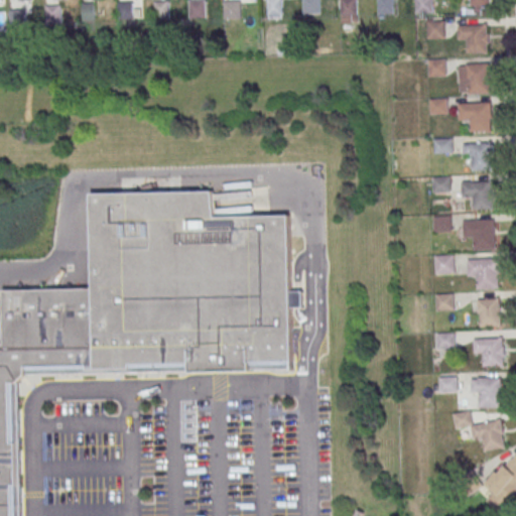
[(188,0),(189,18),(207,18),(206,0),(188,0)]
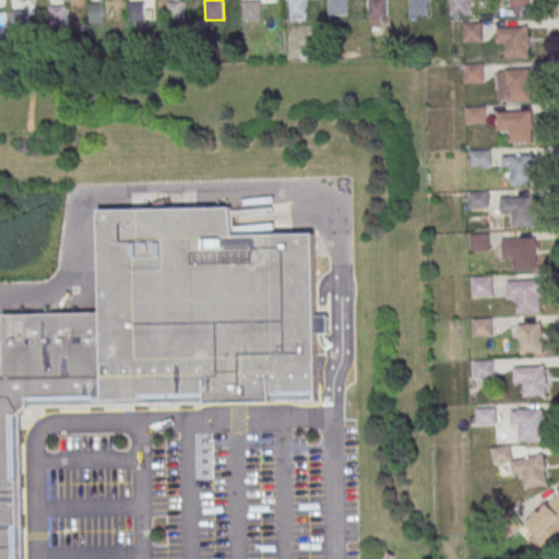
[(289,0),(290,22),(306,22),(306,0),(289,0)]
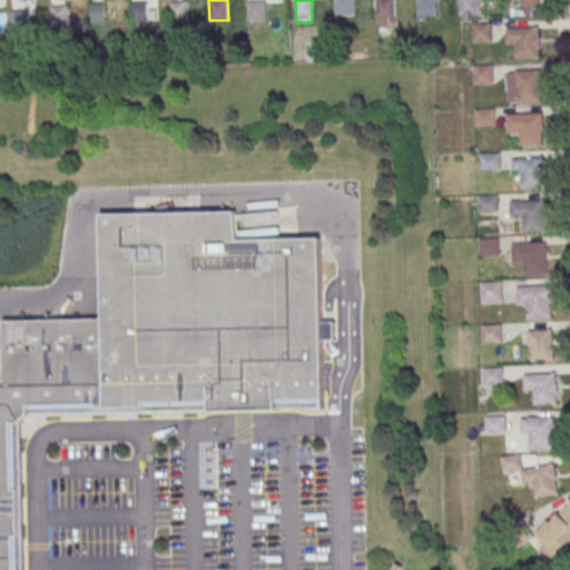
[(335,0),(354,0),(355,15),(336,16),(335,0)]
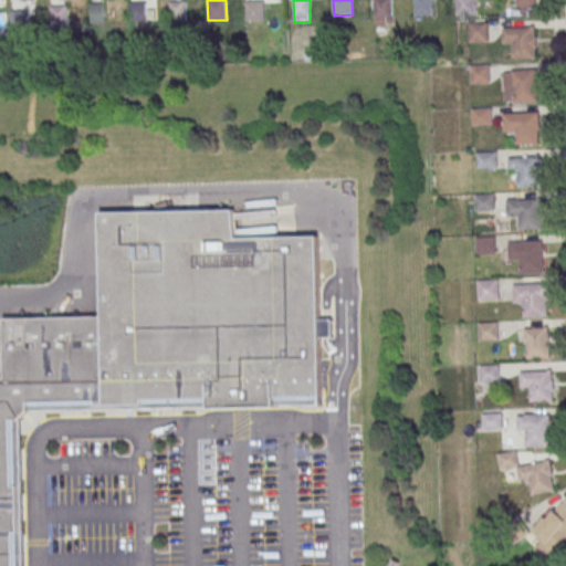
[(375,0),(392,0),(394,16),(376,17),(375,0)]
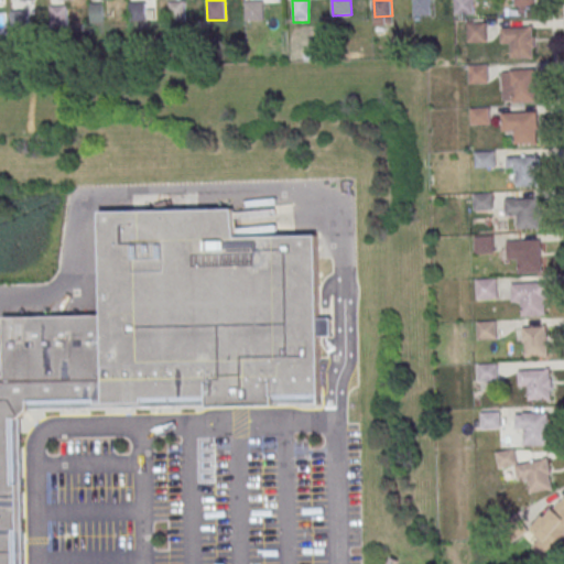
[(414,0),(431,0),(432,15),(415,15),(414,0)]
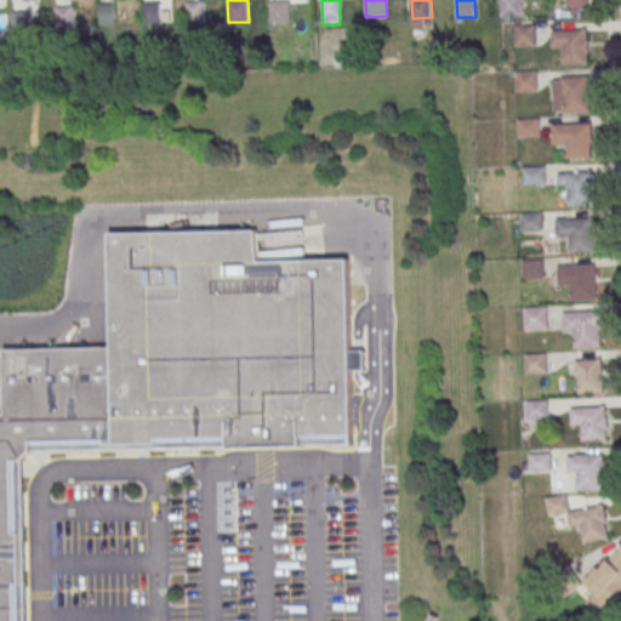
[(501,0),(522,0),(523,15),(502,16),(501,0)]
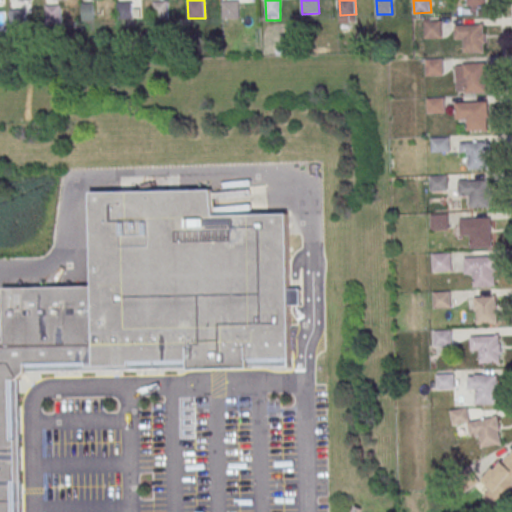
[(222,18),(239,18),(239,1),(222,1),(222,18)]
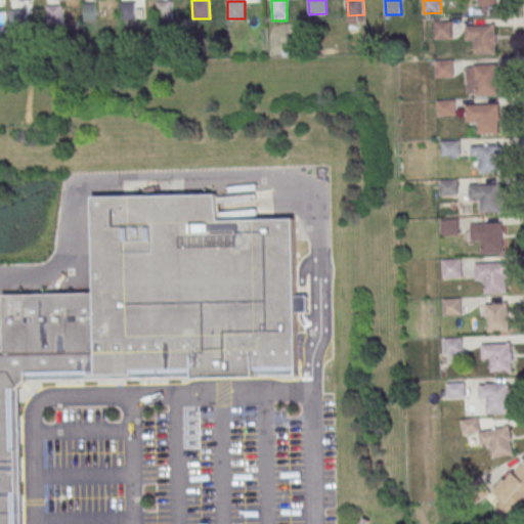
[(121,19),(136,19),(136,2),(121,2),(121,19)]
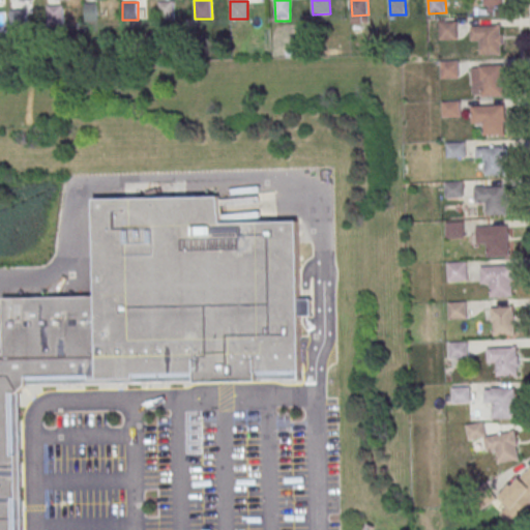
[(173,18),(173,2),(159,2),(159,18),(173,18)]
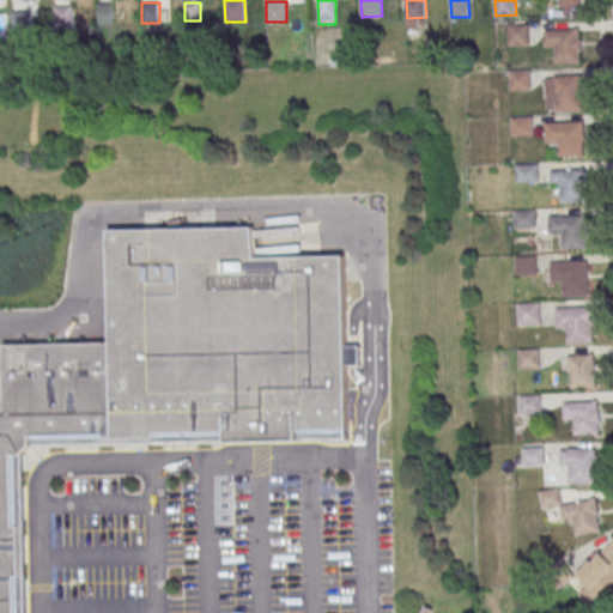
[(98,24),(111,24),(111,5),(98,5),(98,24)]
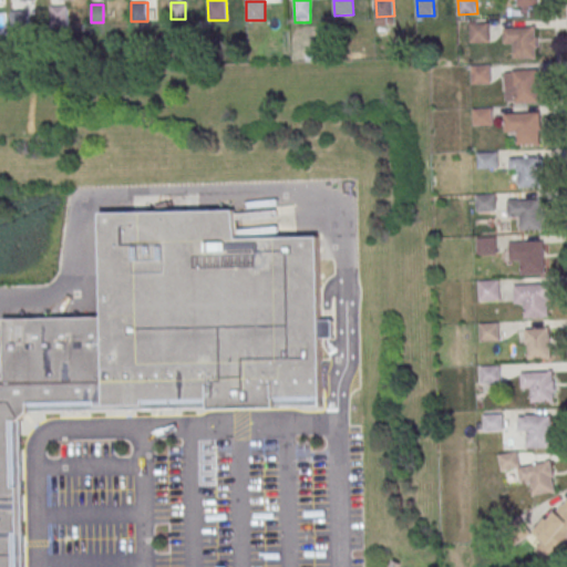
[(51,6),(51,26),(68,26),(68,6),(51,6)]
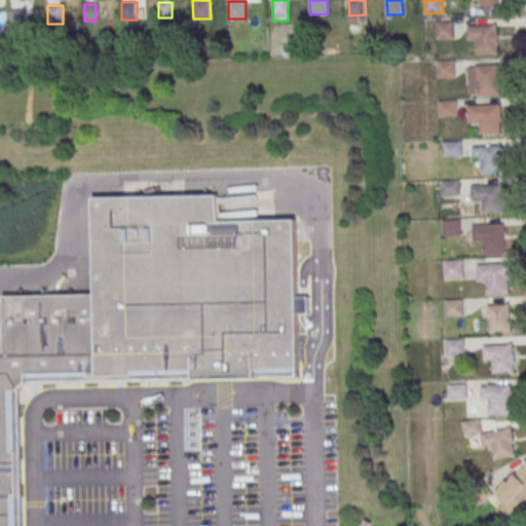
[(436,23),(454,22),(454,38),(437,39),(436,23)]
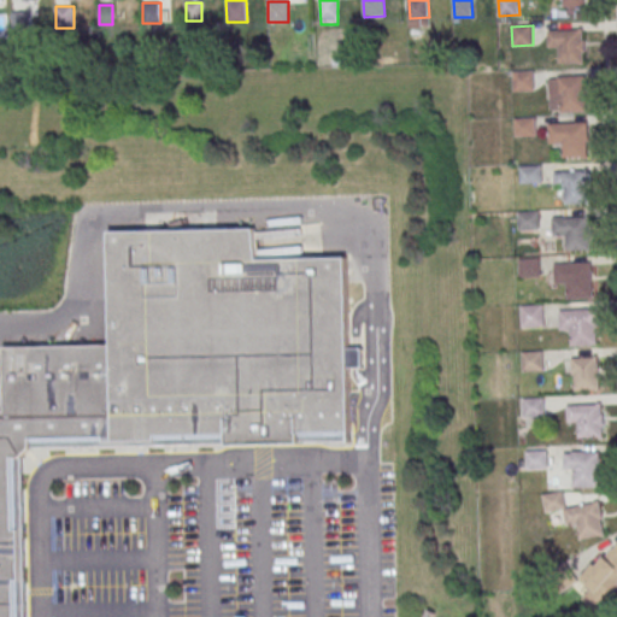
[(548,30),(583,29),(585,64),(560,64),(559,47),(550,47),(548,30)]
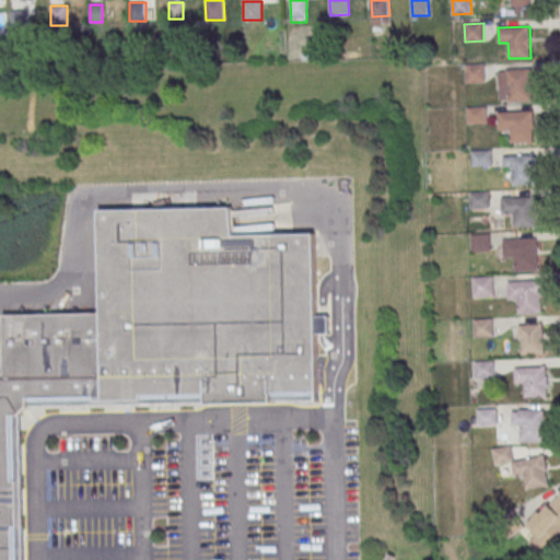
[(466,65),(485,65),(486,82),(467,83),(466,65)]
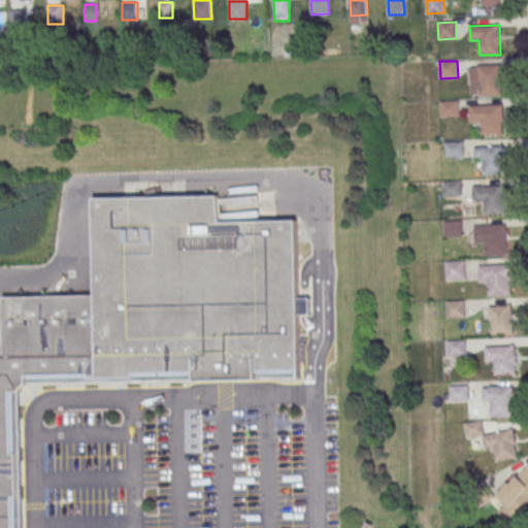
[(502,96),(502,65),(470,65),(470,96),(502,96)]
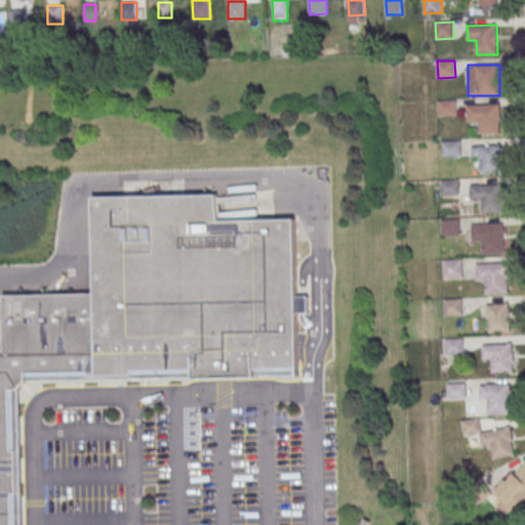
[(439,101),(456,99),(456,116),(439,117),(439,101)]
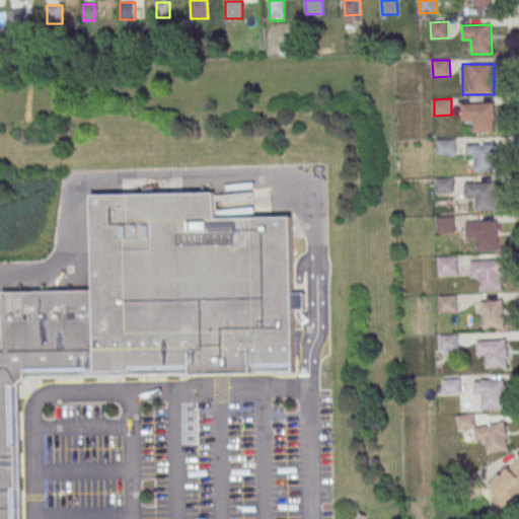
[(462,104),(495,103),(496,133),(473,134),(473,120),(462,121),(462,104)]
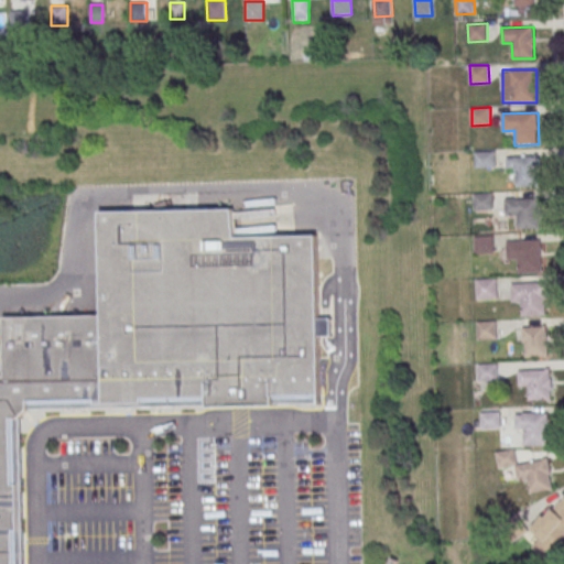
[(476,151),(495,151),(495,167),(476,169),(476,151)]
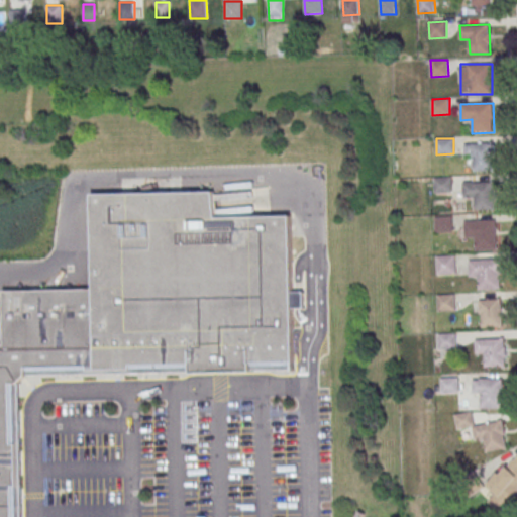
[(493,143),(464,143),(464,154),(474,154),(474,172),(493,172),(493,143)]
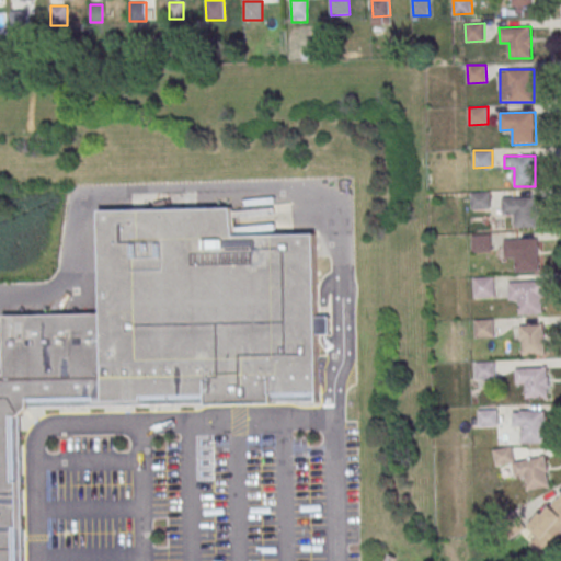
[(471,192),(490,192),(491,209),(472,210),(471,192)]
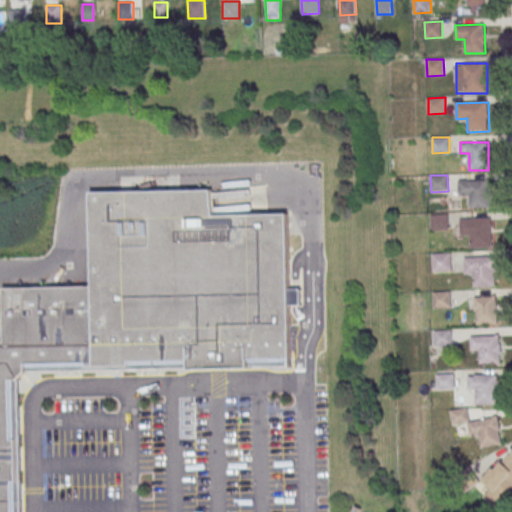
[(458,182),(489,181),(490,208),(469,209),(469,196),(459,197),(458,182)]
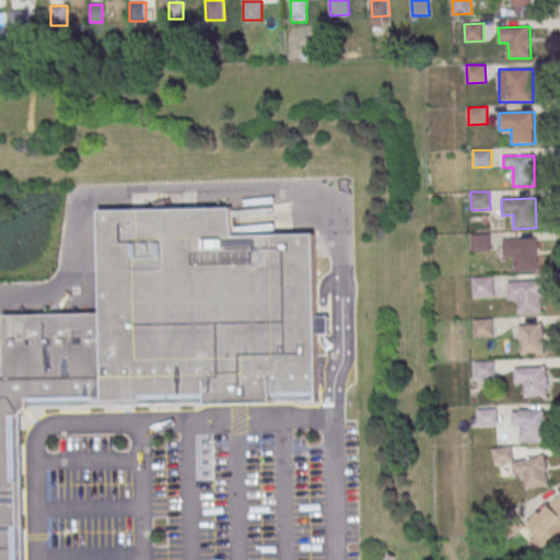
[(94,315),(96,405),(310,400),(306,233),(229,234),(224,208),(92,210),(94,315)]
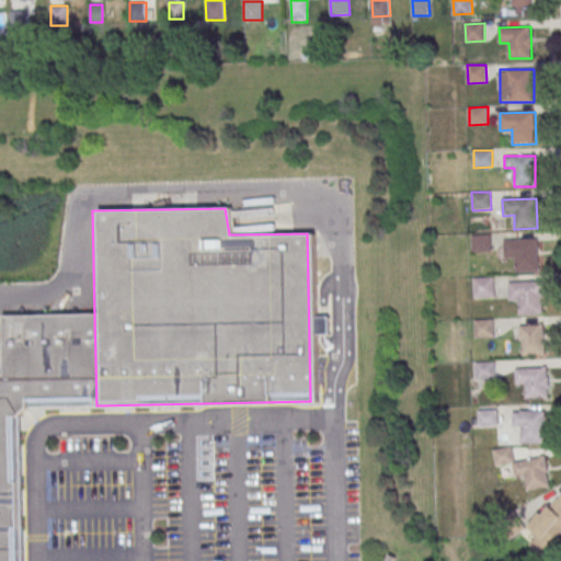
[(472,235),(491,235),(492,252),(473,253),(472,235)]
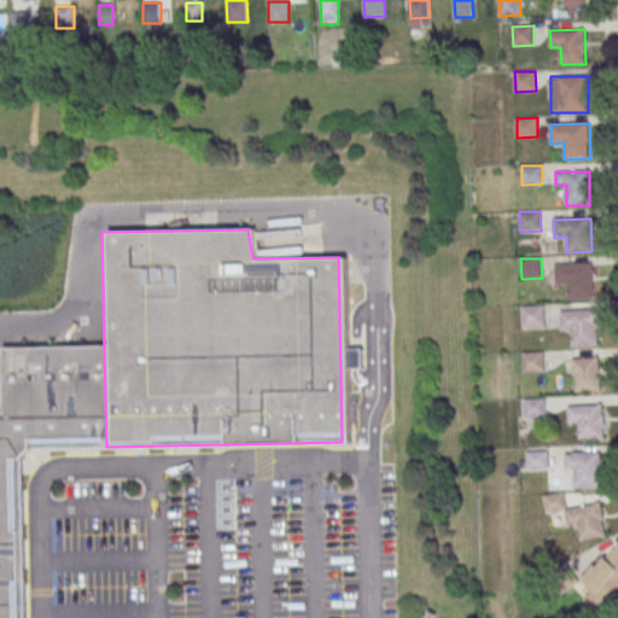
[(555,264),(593,263),(595,299),(569,301),(567,284),(557,284),(555,264)]
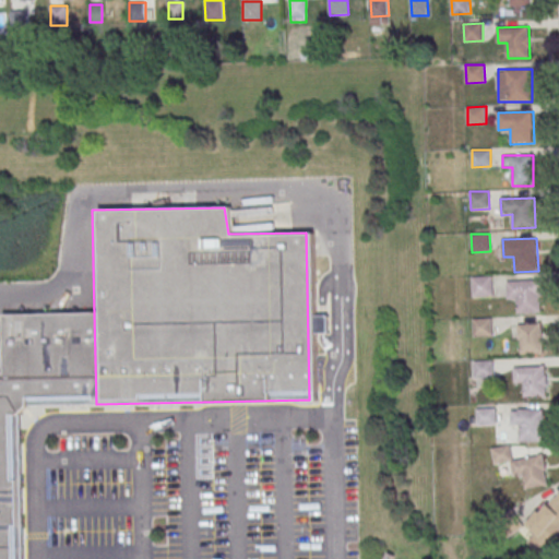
[(473,277),(492,276),(494,295),(474,296),(473,277)]
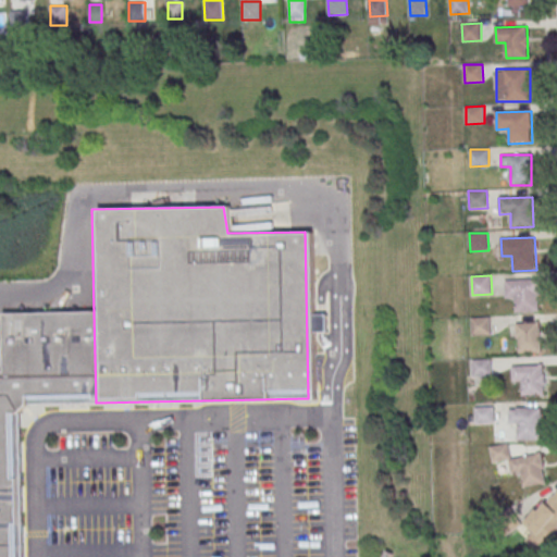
[(505,281),(537,280),(540,311),(516,312),(515,298),(506,298),(505,281)]
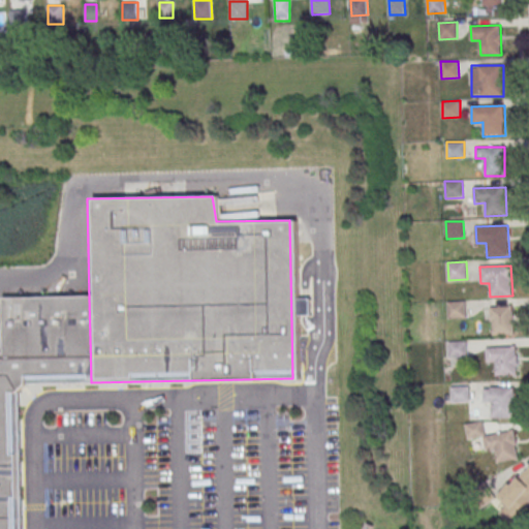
[(0,528),(0,298),(89,298),(91,382),(21,383),(14,392),(17,528),(0,528)]
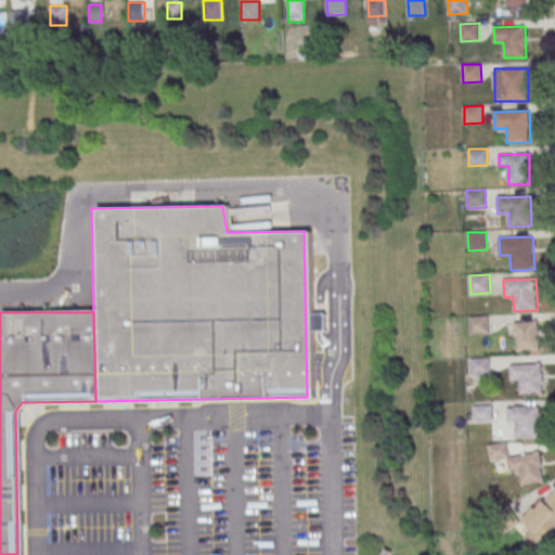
[(469,317),(488,315),(489,333),(470,334),(469,317)]
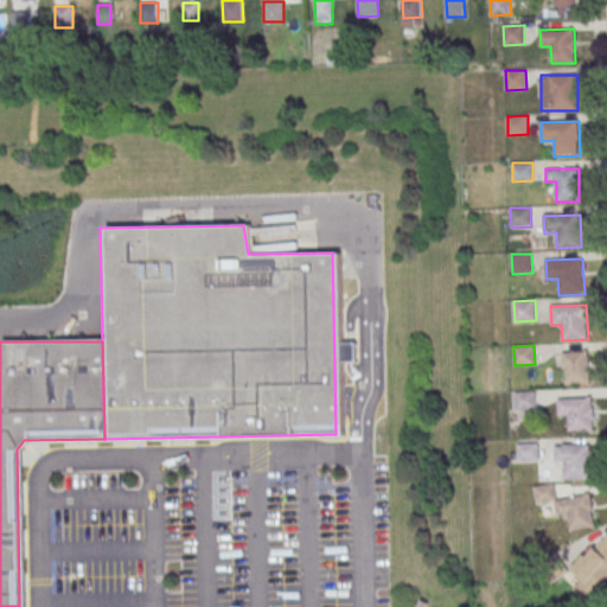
[(563,353),(589,352),(590,387),(566,388),(563,353)]
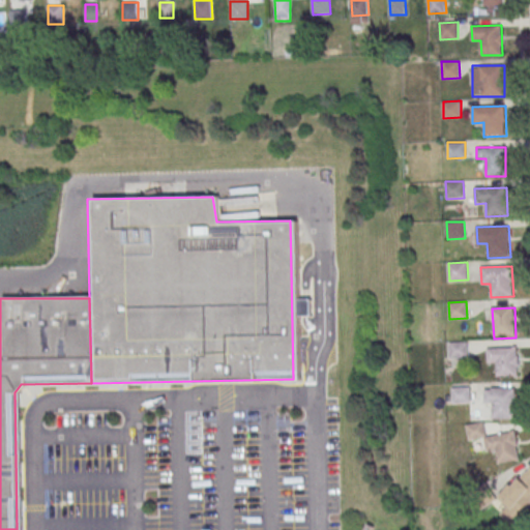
[(449,343),(468,342),(468,357),(450,358),(449,343)]
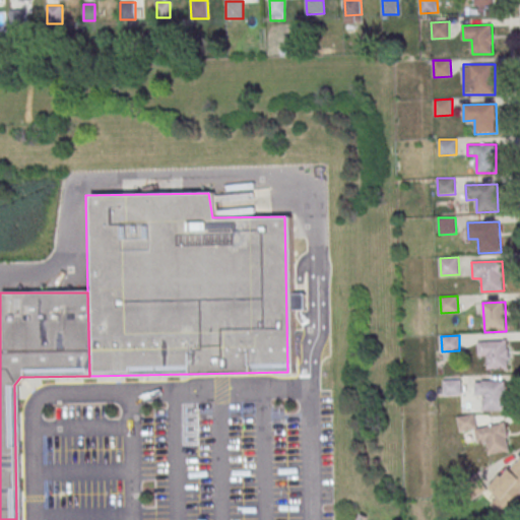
[(478,342),(507,341),(509,369),(488,370),(486,355),(479,356),(478,342)]
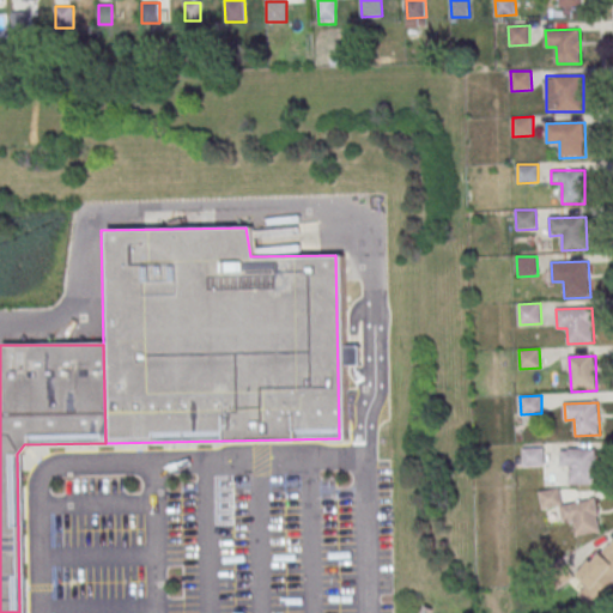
[(545,466),(545,448),(522,448),(522,466),(545,466)]
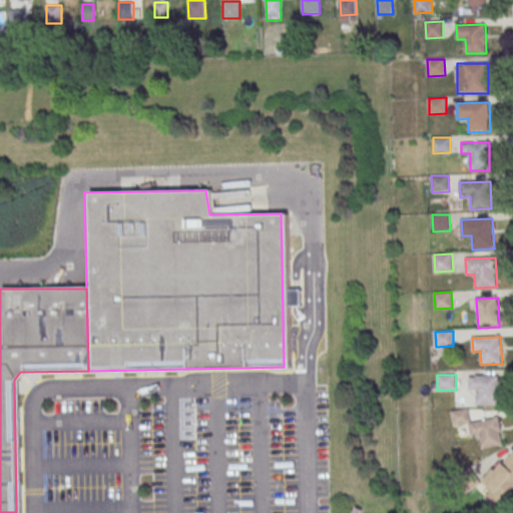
[(498,376),(470,376),(470,394),(478,394),(478,406),(498,406),(498,376)]
